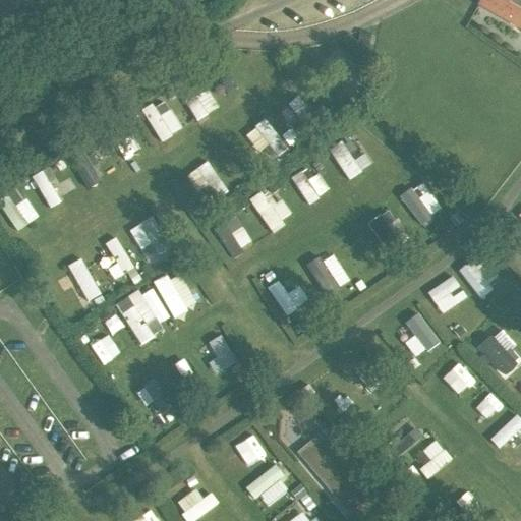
[(520,0),(482,0),(480,5),(520,29),(520,0)]
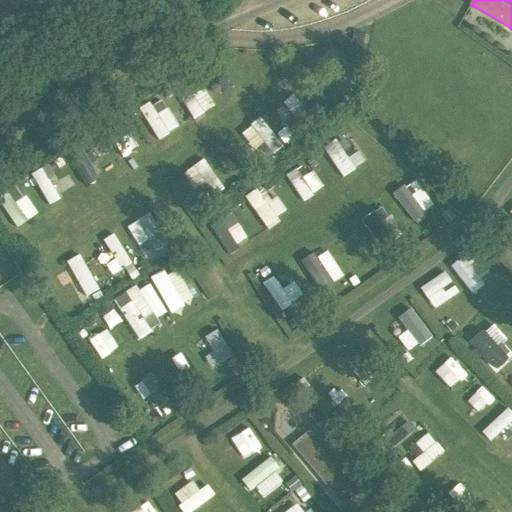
[(206,61),(200,65),(204,72),(210,68),(206,61)]
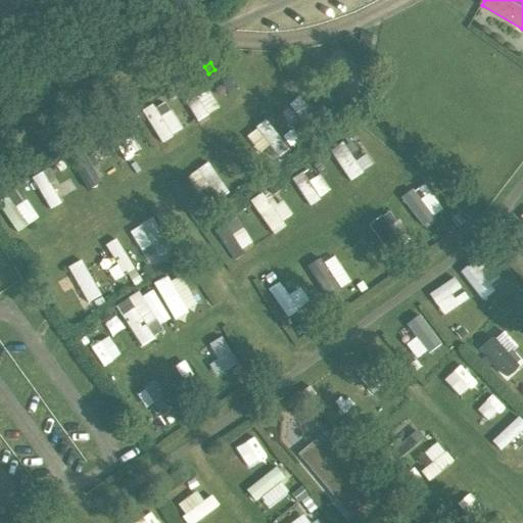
[(203,67),(197,72),(201,79),(207,75),(203,67)]
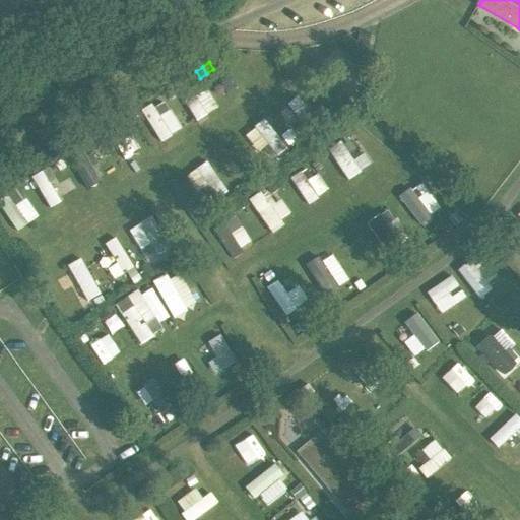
[(198,78),(188,84),(196,99),(206,91),(198,78)]
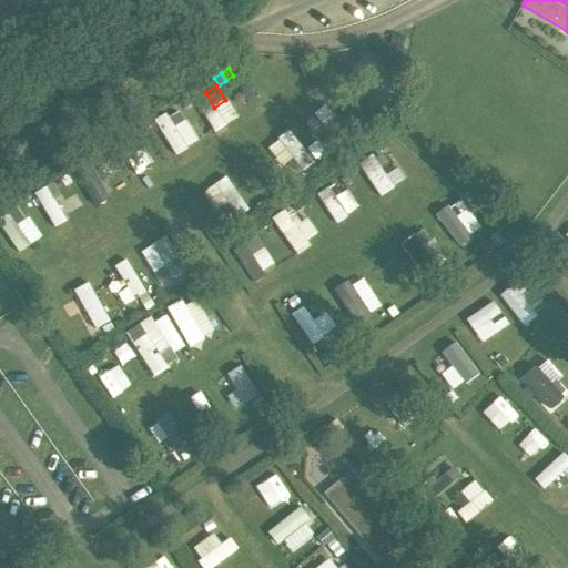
[(188,95),(180,101),(185,109),(193,104),(188,95)]
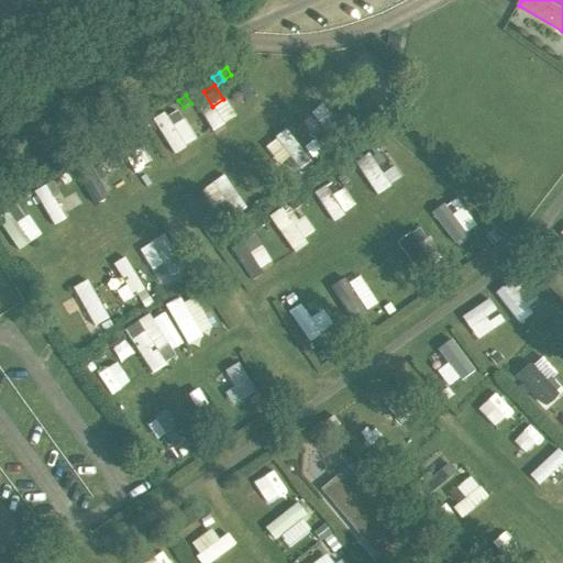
[(353,122),(345,129),(353,138),(361,132),(353,122)]
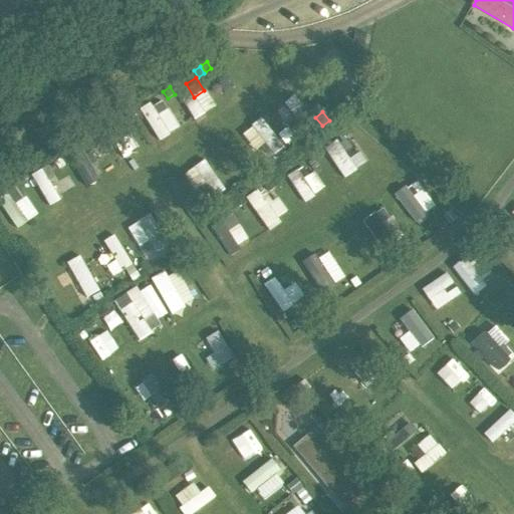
[(296,119),(292,122),(298,132),(302,127),(296,119)]
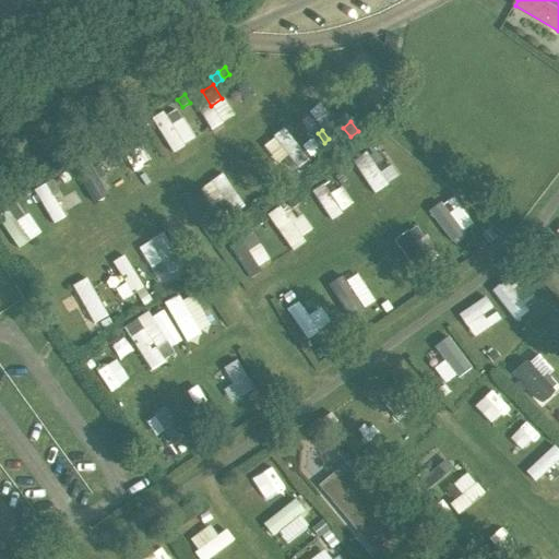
[(377,137),(370,141),(376,149),(382,145),(377,137)]
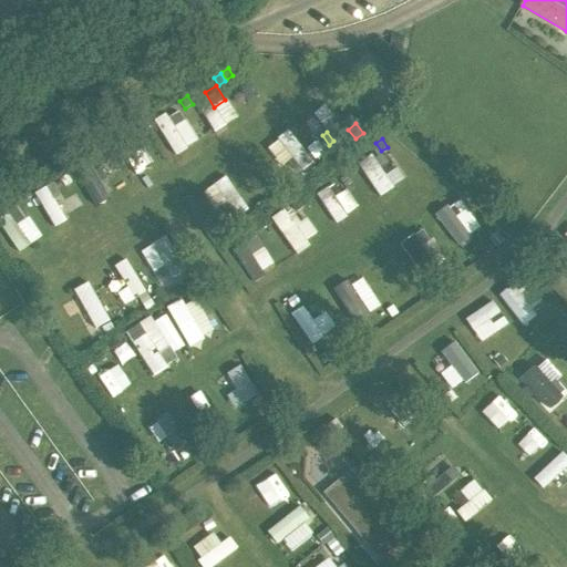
[(114,147),(106,152),(111,158),(117,154),(114,147)]
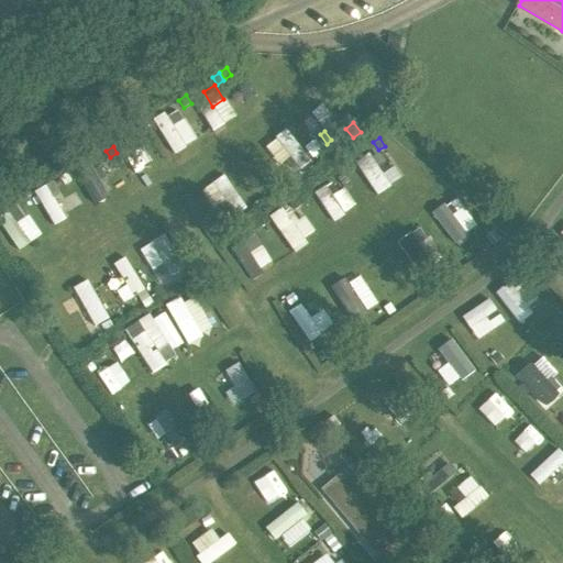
[(377,153),(371,157),(376,166),(383,161),(377,153)]
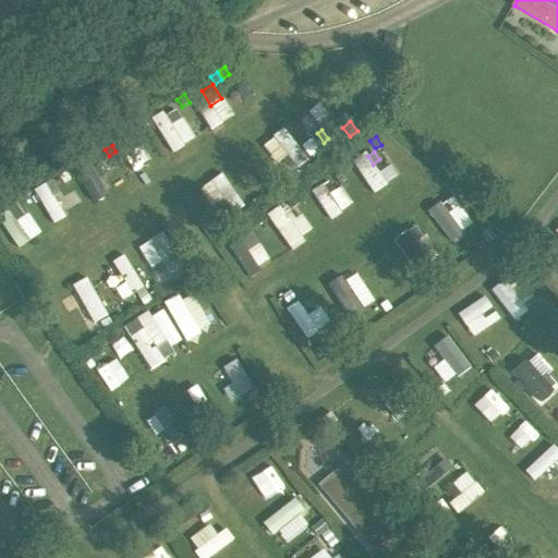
[(287,156),(282,159),(290,168),(294,165),(287,156)]
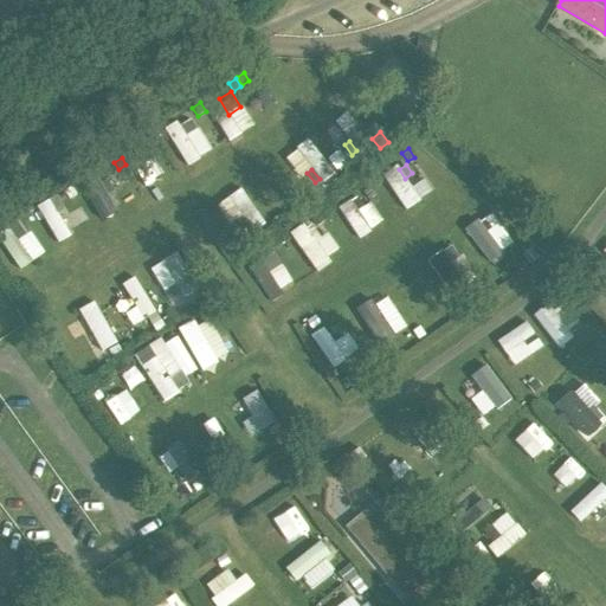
[(107,181),(101,185),(108,198),(115,194),(107,181)]
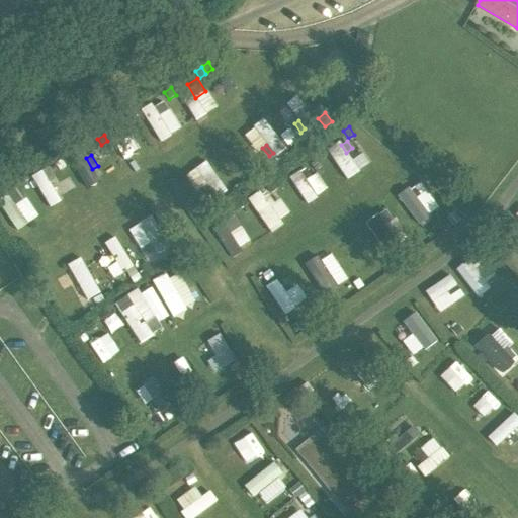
[(269,158),(263,163),(268,170),(274,165),(269,158)]
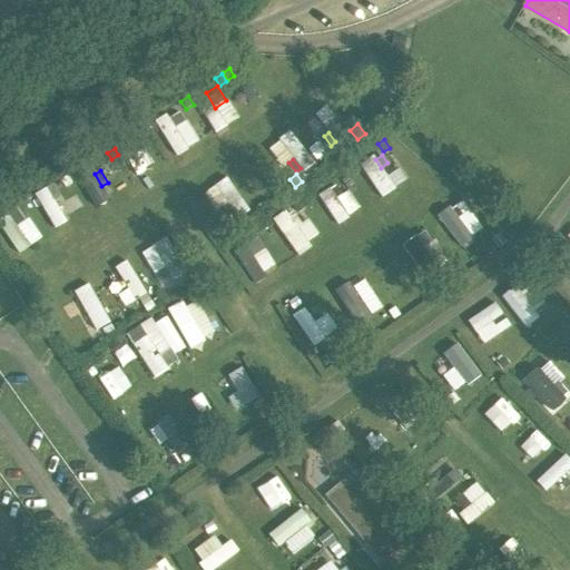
[(347,175),(342,179),(346,188),(353,184),(347,175)]
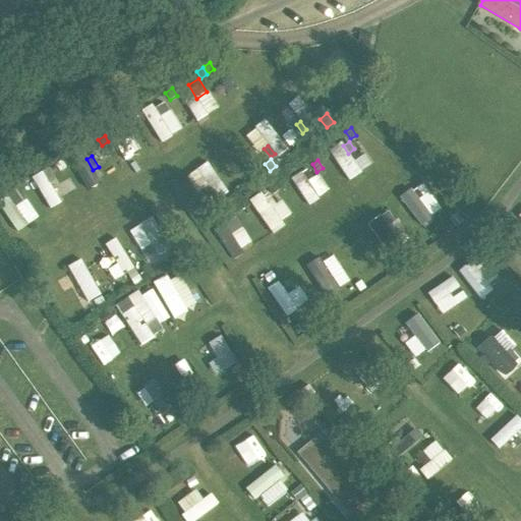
[(61,161),(55,165),(59,172),(65,168),(61,161)]
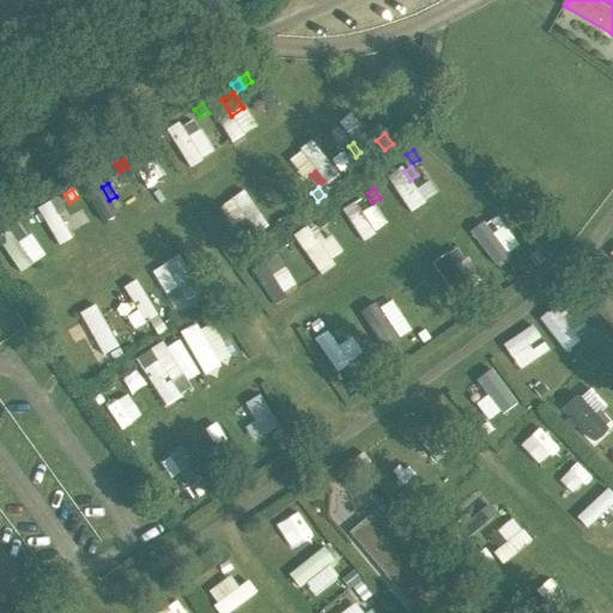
[(309,192),(302,196),(308,205),(315,199),(309,192)]
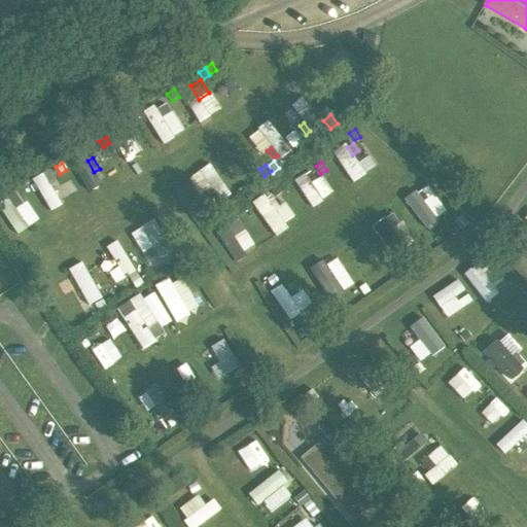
[(46,171),(42,174),(49,186),(55,183),(46,171)]
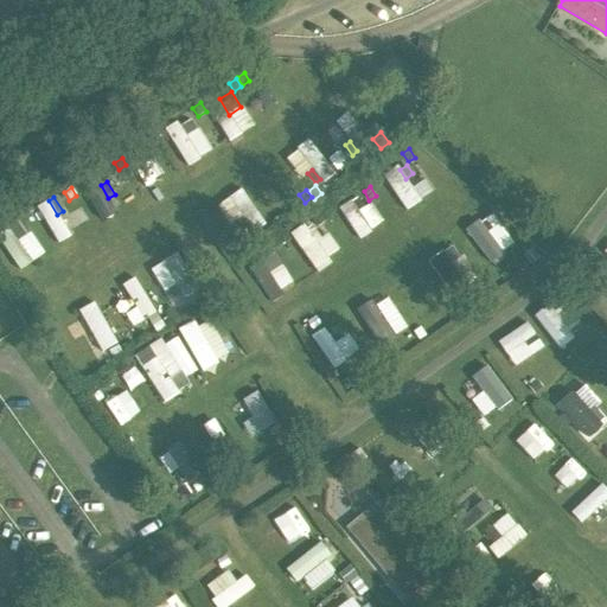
[(357,199),(351,203),(358,212),(364,209),(357,199)]
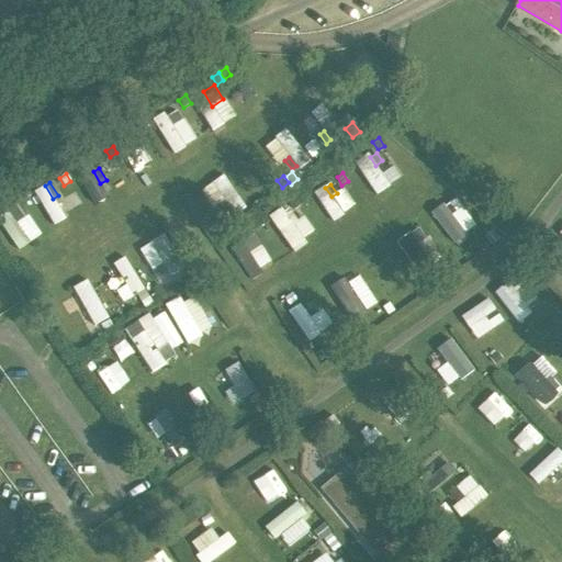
[(294,198),(288,203),(293,211),(300,206),(294,198)]
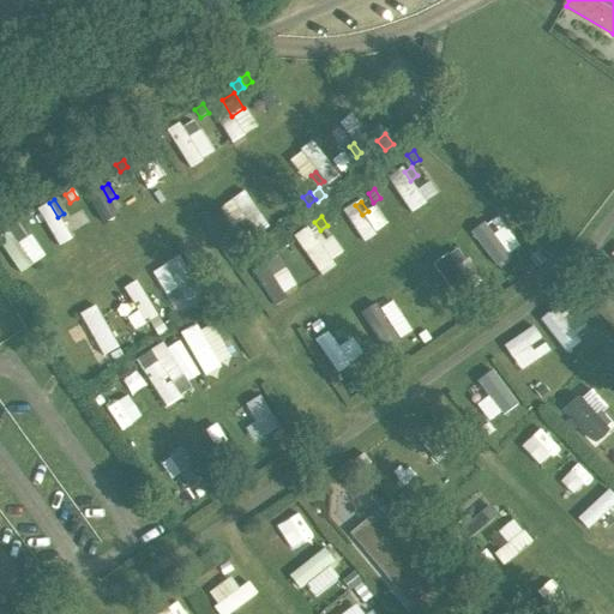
[(245,220),(239,223),(245,234),(251,229),(245,220)]
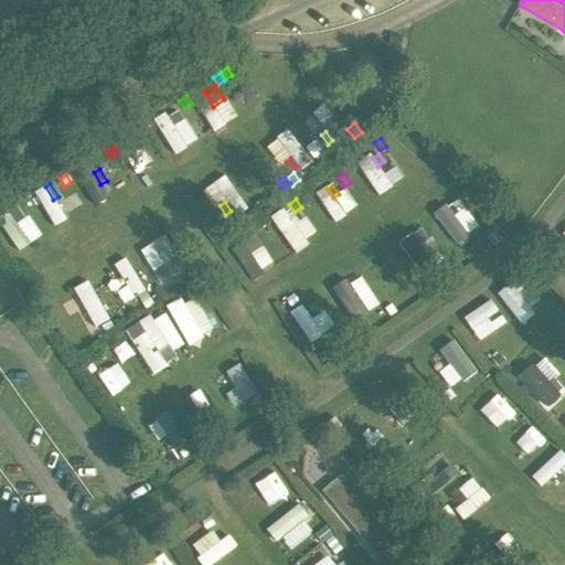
[(452,203),(447,208),(454,216),(459,212),(452,203)]
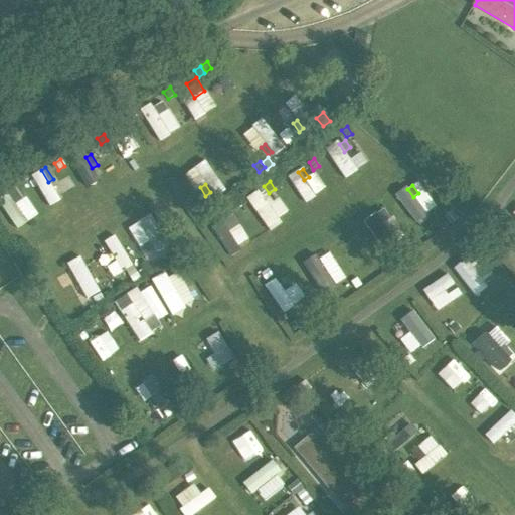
[(15,187),(7,193),(15,205),(23,200),(15,187)]
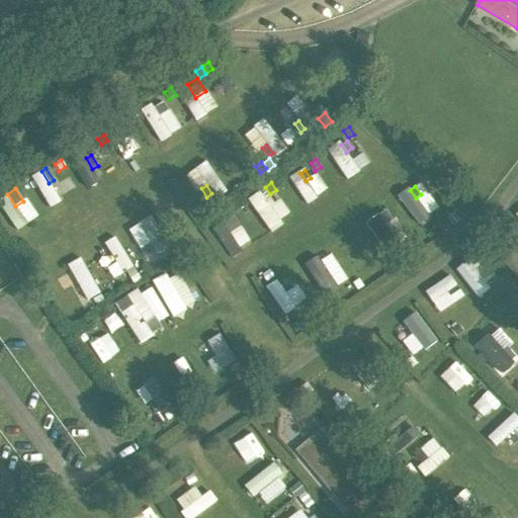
[(201,205),(194,210),(198,217),(205,212),(201,205)]
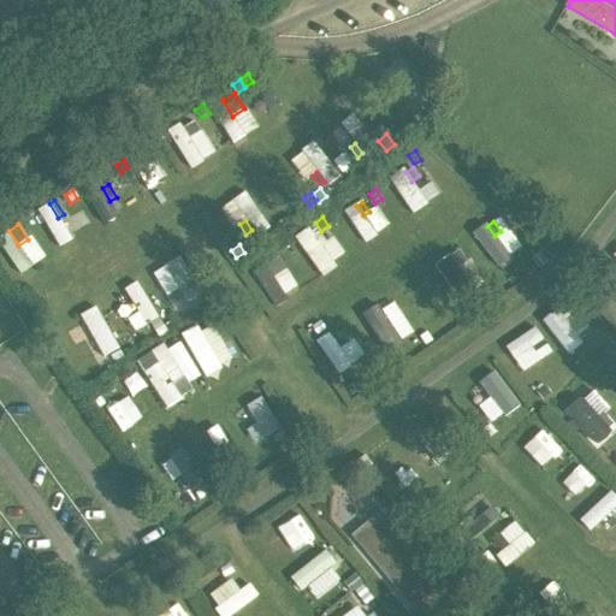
[(458,250),(450,258),(458,268),(467,262),(458,250)]
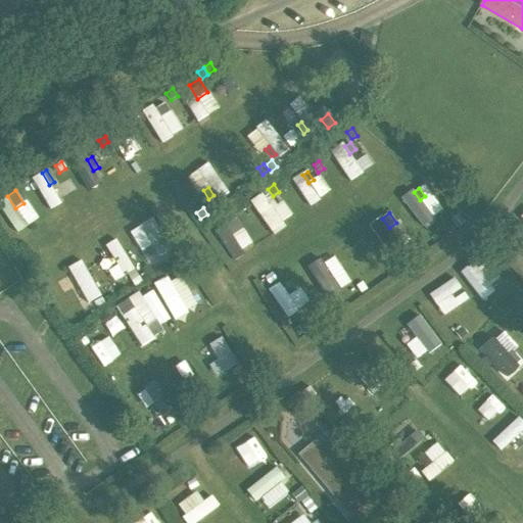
[(458,214),(450,220),(458,228),(465,222),(458,214)]
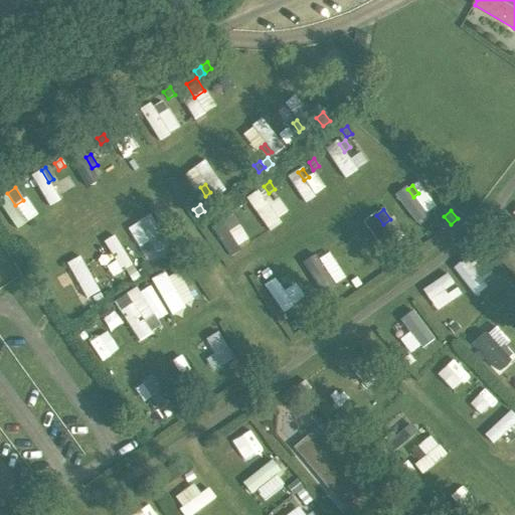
[(170,259),(168,267),(179,269),(180,261),(170,259)]
